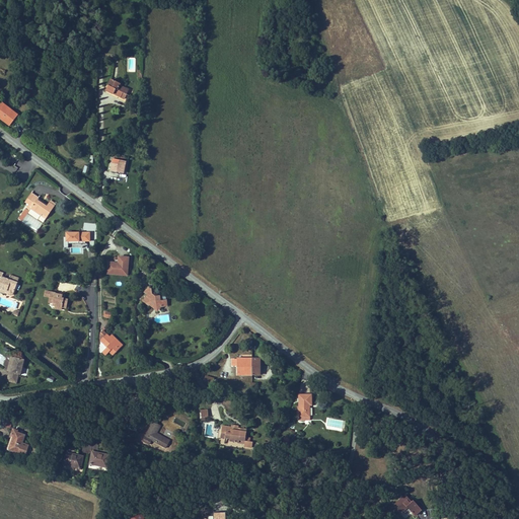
[(129,90),(119,85),(121,83),(112,78),(105,91),(115,95),(115,93),(126,98),(129,90)]
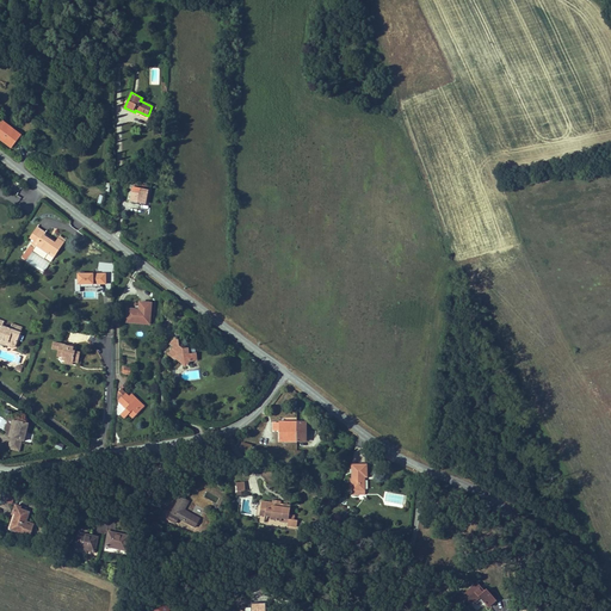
[(0,141),(11,149),(20,137),(1,123),(0,124),(0,141)]
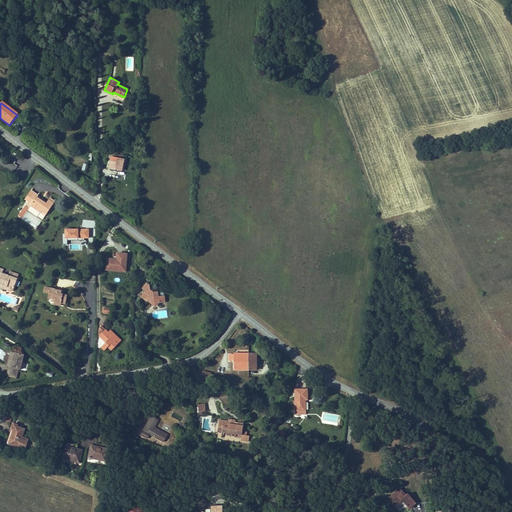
[(111,157),(109,169),(112,170),(113,167),(121,169),(123,159),(111,157)]
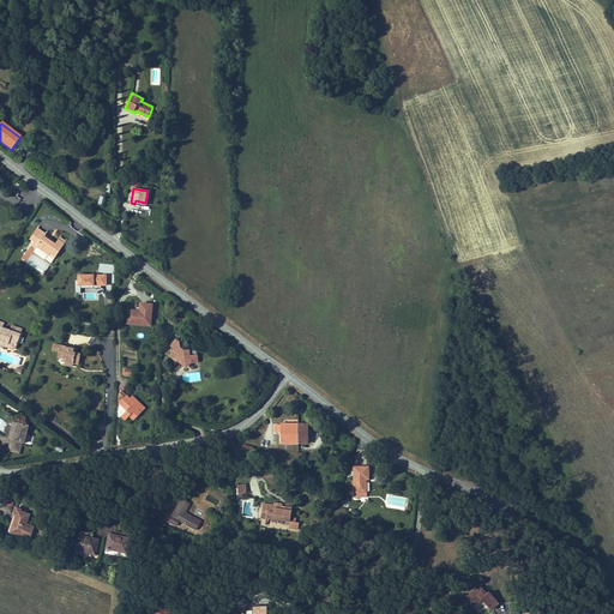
[(46,242),(44,245),(55,253),(58,251),(62,254),(72,241),(66,236),(64,240),(62,242),(55,236),(56,235),(52,232),(53,232),(44,226),(37,236),(42,239),(46,242)]
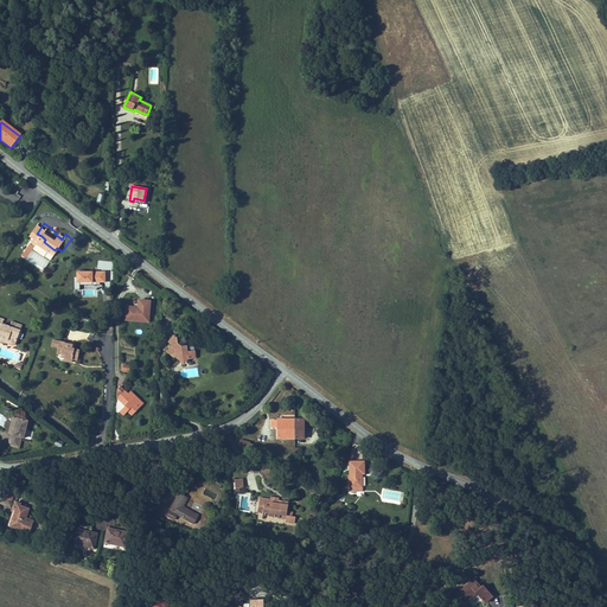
[(81,289),(80,282),(107,282),(107,270),(77,270),(78,278),(75,278),(75,289),(81,289)]
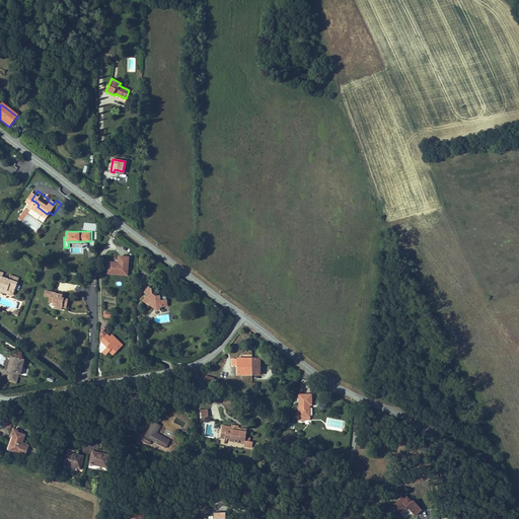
[(133,256),(123,255),(123,262),(113,261),(112,271),(132,273),(133,256)]
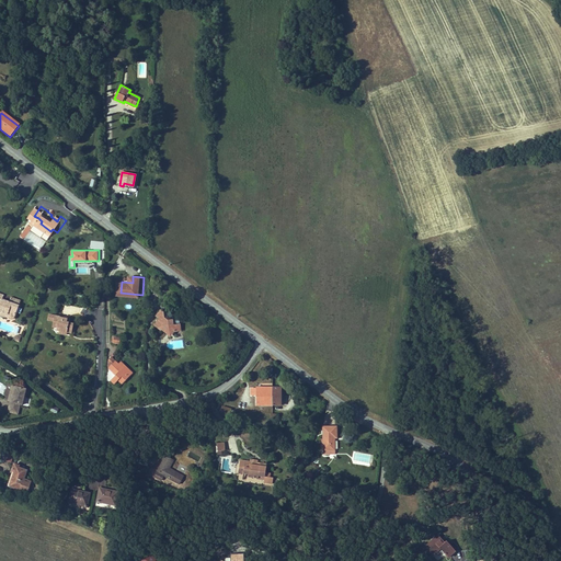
[(4,294),(0,292),(0,315),(4,317),(8,316),(9,318),(11,319),(14,317),(21,299),(11,296),(10,299),(3,297),(4,294)]
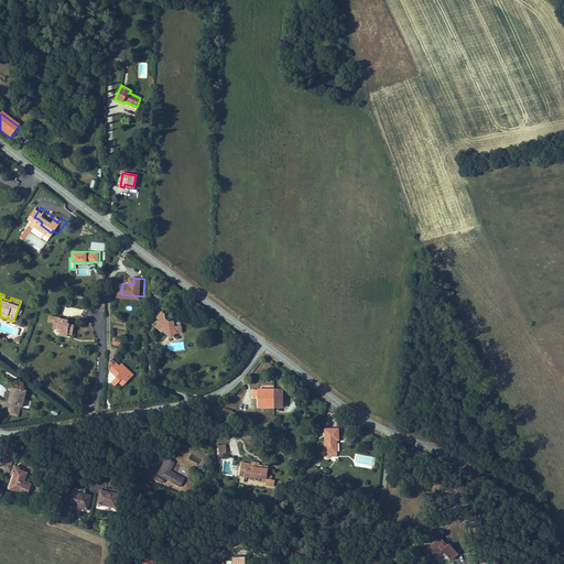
[(68,317),(50,314),(47,322),(53,322),(53,328),(60,329),(60,332),(68,333),(73,334),(75,323),(71,322),(71,318),(68,318),(68,317)]
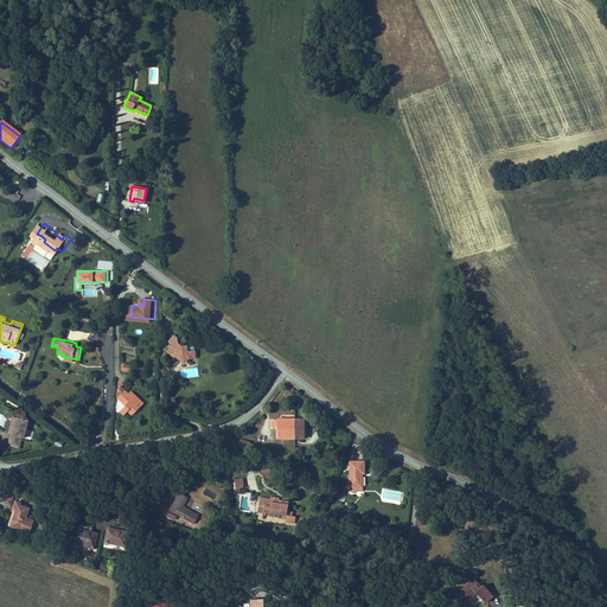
[(181,349),(177,356),(184,362),(185,360),(191,365),(191,364),(196,368),(199,363),(205,363),(204,355),(197,355),(197,349),(192,349),(189,346),(189,343),(183,339),(178,345),(181,349)]
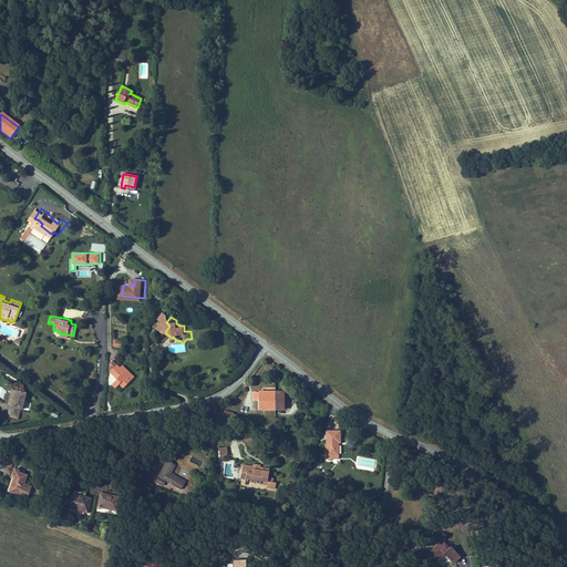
[(121,383),(116,390),(120,393),(124,389),(129,393),(138,382),(129,374),(127,377),(122,373),(119,369),(114,366),(112,369),(111,371),(113,372),(114,373),(112,377),(116,380),(120,377),(124,380),(121,383)]
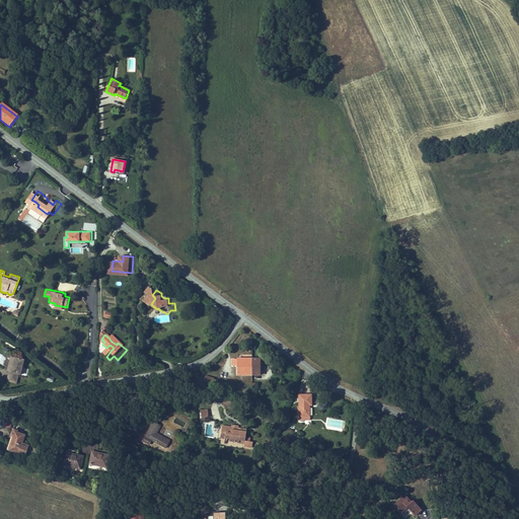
[(29,363),(19,360),(16,375),(13,374),(12,379),(22,381),(23,376),(26,376),(29,363)]
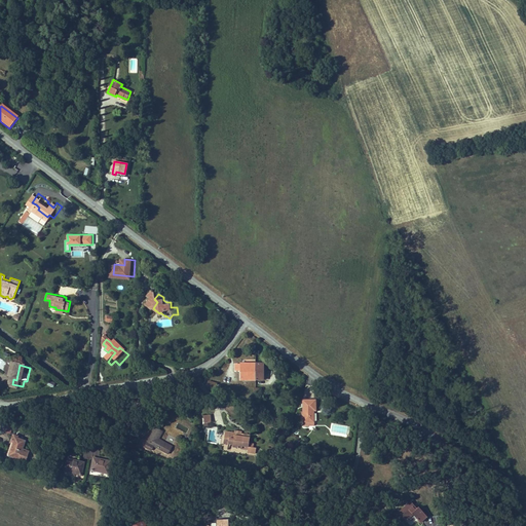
[(265,365),(233,367),(234,375),(239,374),(239,382),(266,381),(265,372),(265,365)]
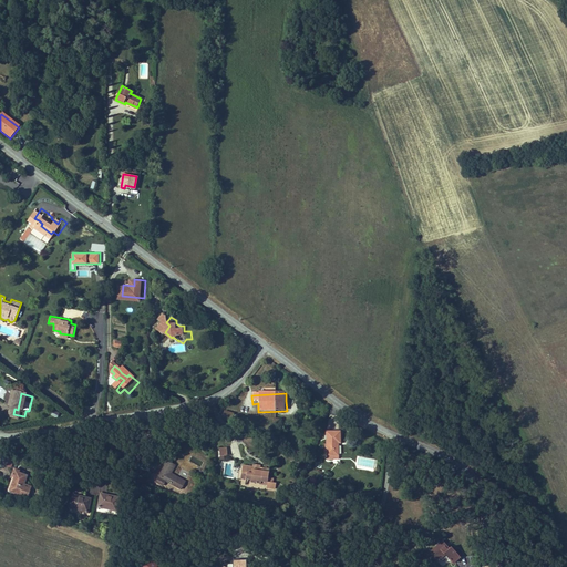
[(224,409),(222,414),(232,418),(234,412),(224,409)]
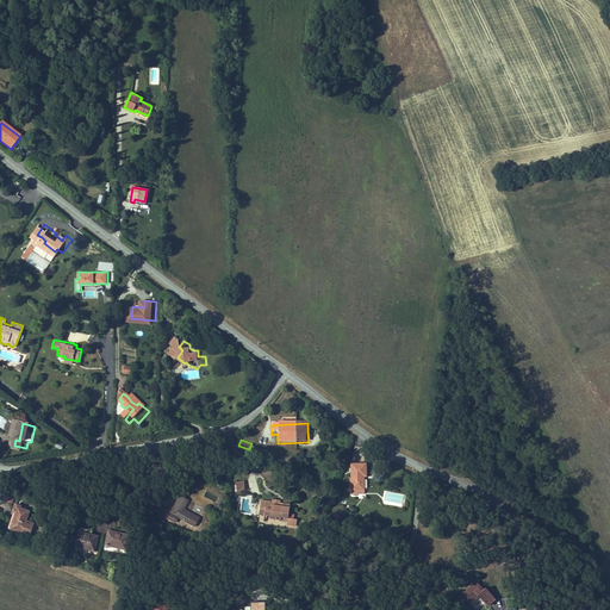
[(369,465),(354,465),(355,490),(367,490),(367,477),(369,477),(369,465)]
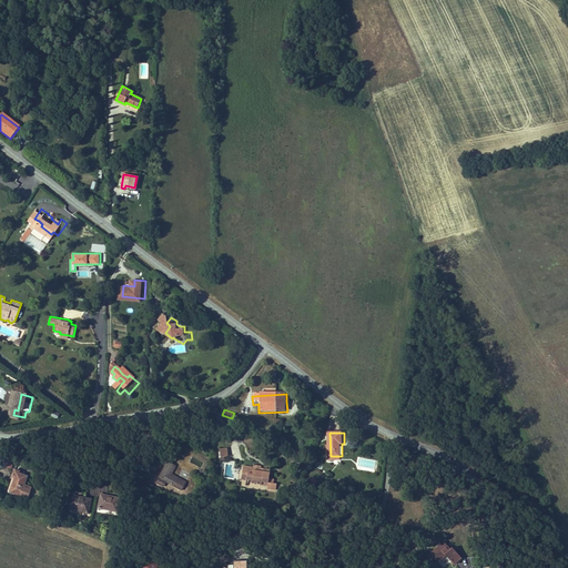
[(227,447),(219,448),(220,457),(229,456),(227,447)]
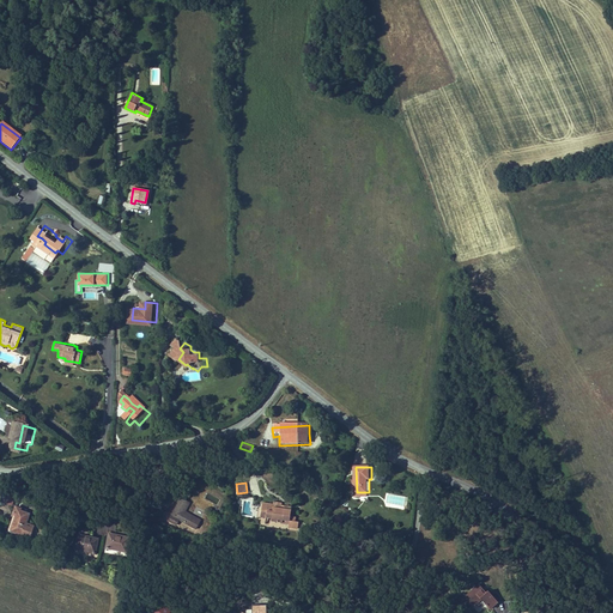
[(19,495),(13,492),(10,501),(16,503),(19,504),(22,496),(19,495)]
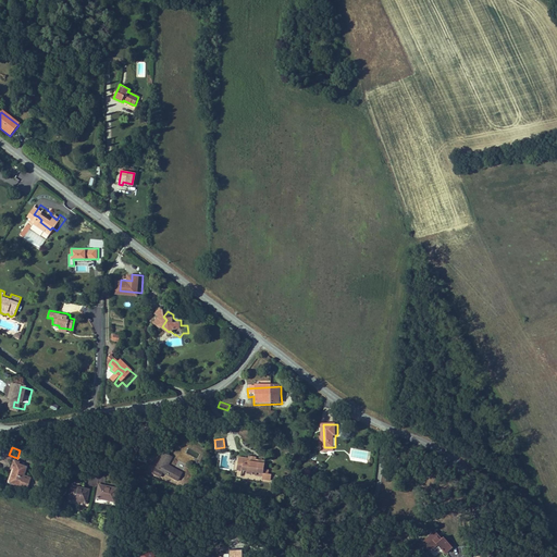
[(152,462),(155,456),(146,453),(144,460),(152,462)]
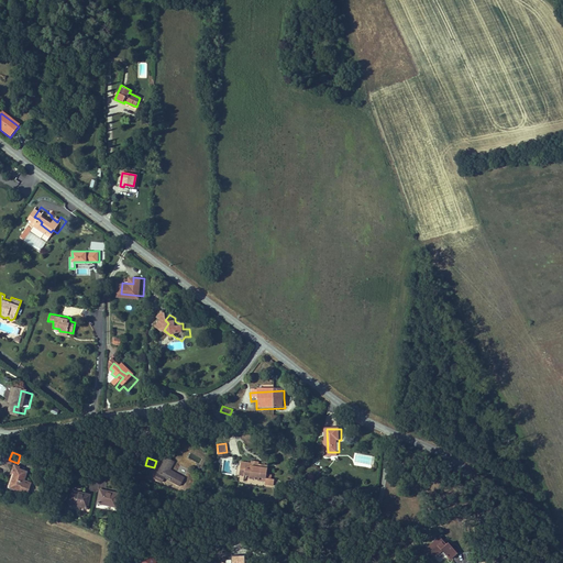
[(177,463),(172,460),(161,481),(167,485),(172,477),(187,486),(191,478),(174,470),(177,463)]
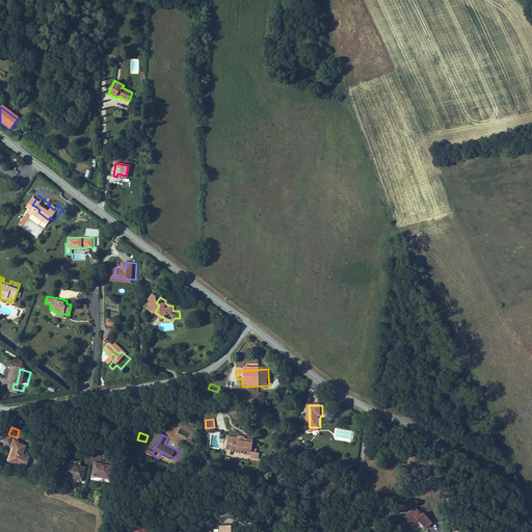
[(239,449),(239,452),(256,454),(257,440),(250,439),(250,441),(247,441),(248,435),(241,434),(240,440),(240,443),(235,442),(231,442),(230,448),(239,449)]
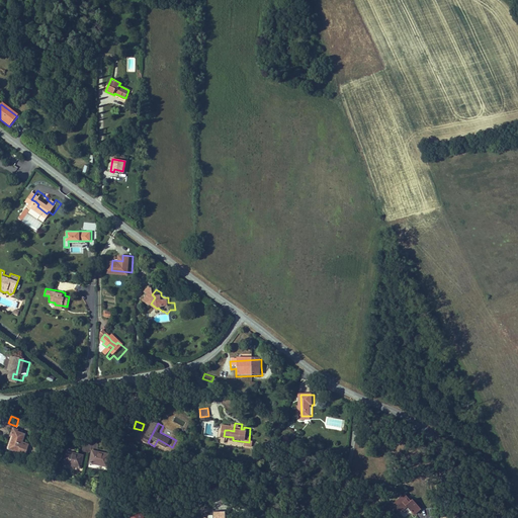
[(23,430),(20,429),(19,428),(12,447),(19,449),(22,451),(28,434),(22,432),(23,430)]
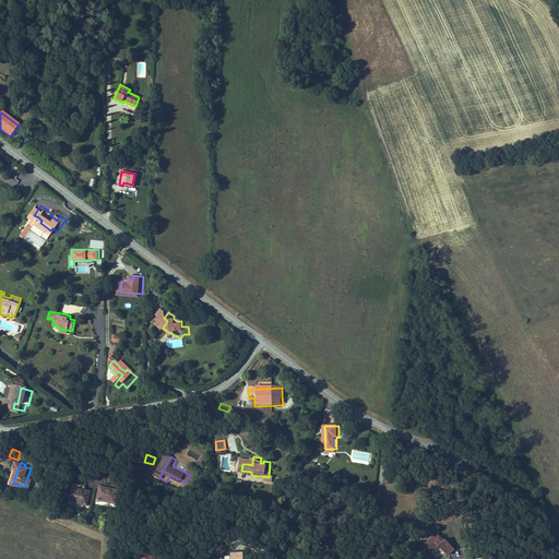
[(105,485),(102,499),(120,503),(122,489),(105,485)]
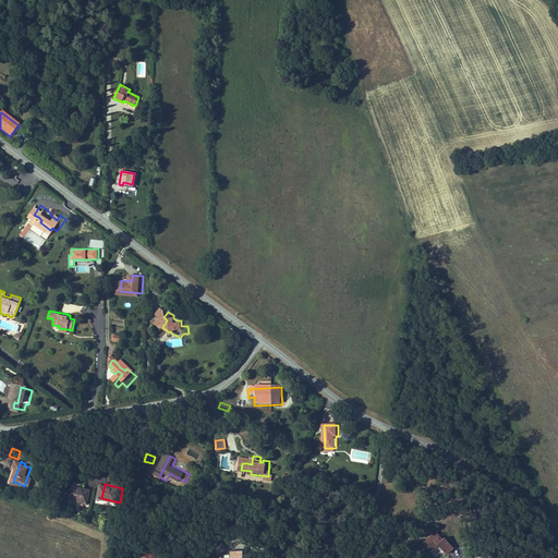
[(76,485),(73,499),(91,502),(94,489),(76,485)]
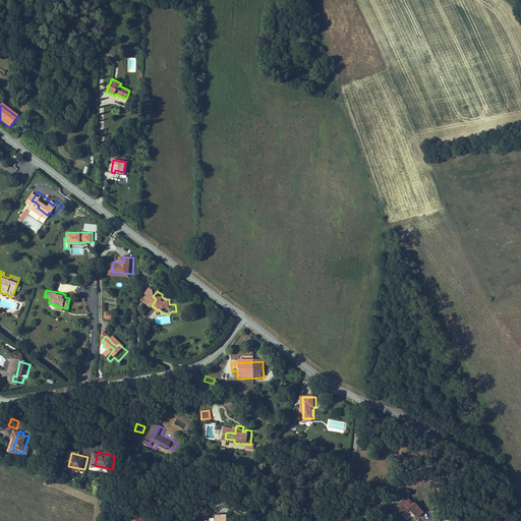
[(203,475),(205,471),(188,463),(185,467),(191,470),(192,470),(203,475)]
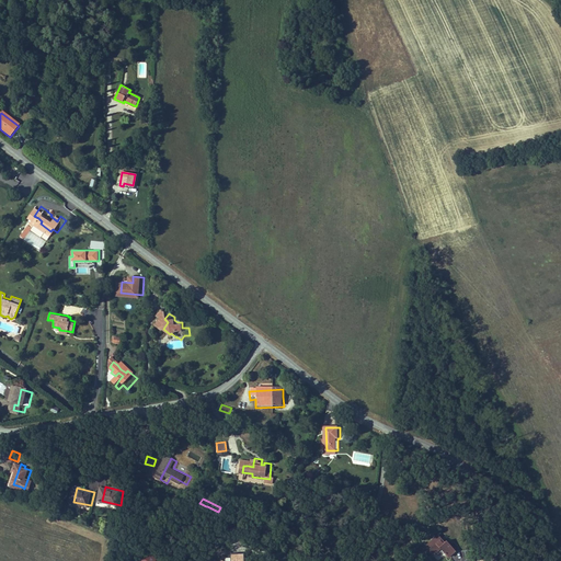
[(206,506),(199,503),(196,511),(203,514),(206,506)]
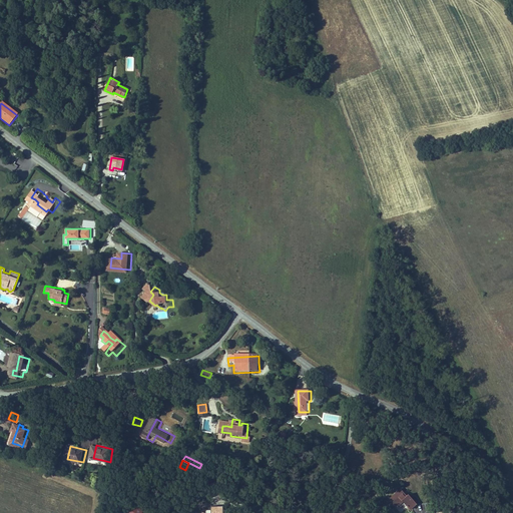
[(401,490),(390,500),(394,504),(392,505),(396,509),(403,502),(411,510),(417,504),(408,495),(407,496),(401,490)]
